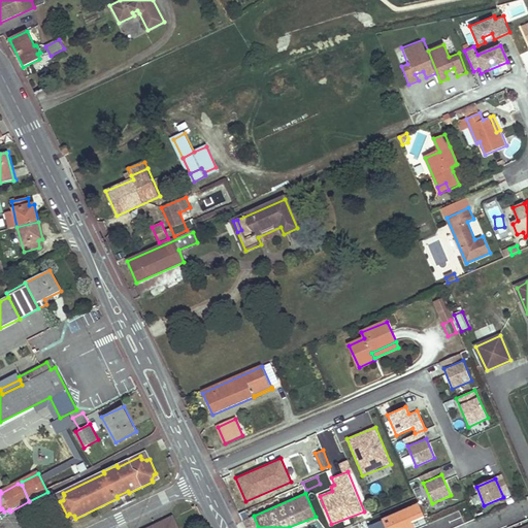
[(417,502),(381,519),(385,527),(414,527),(411,522),(423,517),(417,502)]
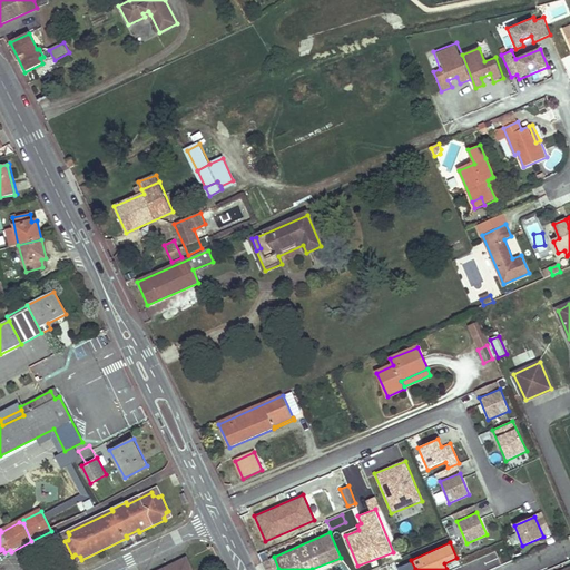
[(278,569),(274,557),(262,562),(265,569),(278,569)]
